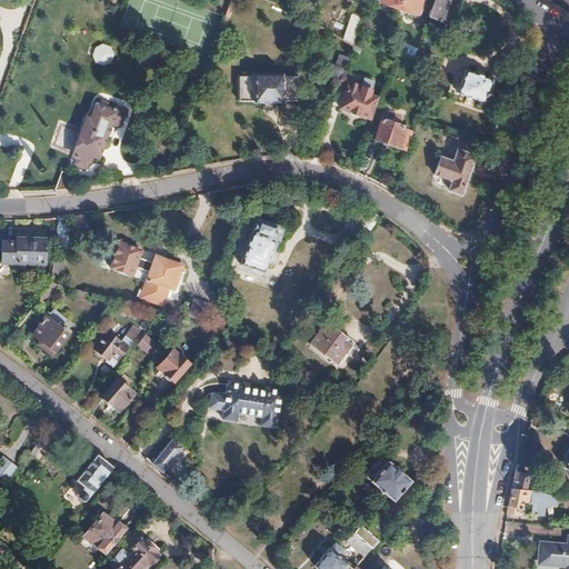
[(107,43),(120,7),(102,0),(83,0),(67,48),(100,60),(103,51),(107,43)]
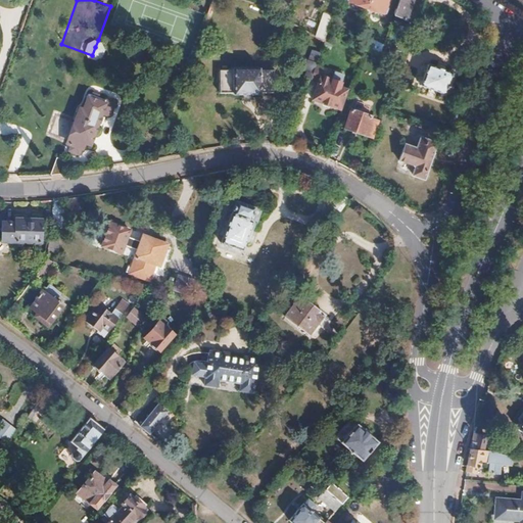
[(348,0),(386,13),(390,0),(348,0)]
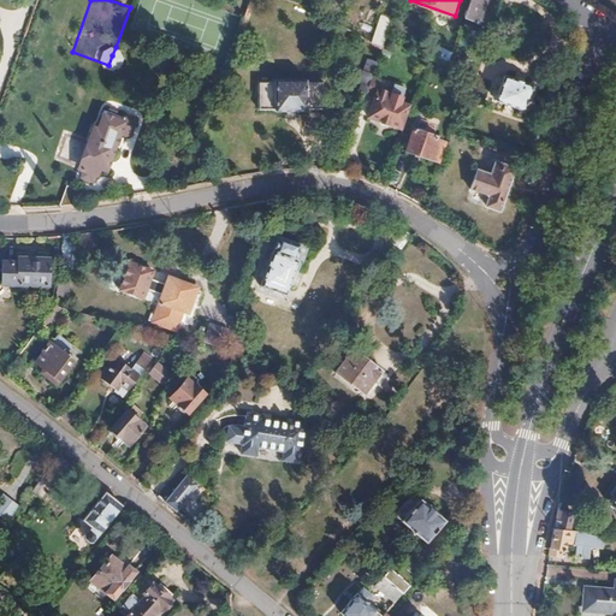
[(477,21),(484,0),(469,0),(463,16),(477,21)]
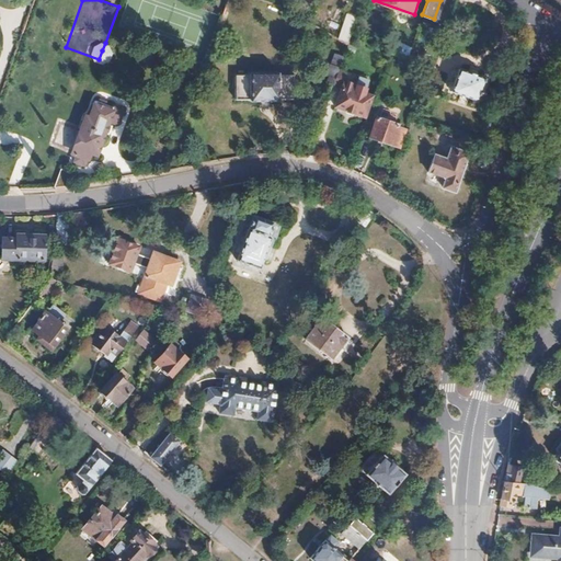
[(346,43),(356,16),(347,13),(339,38),(346,43)]
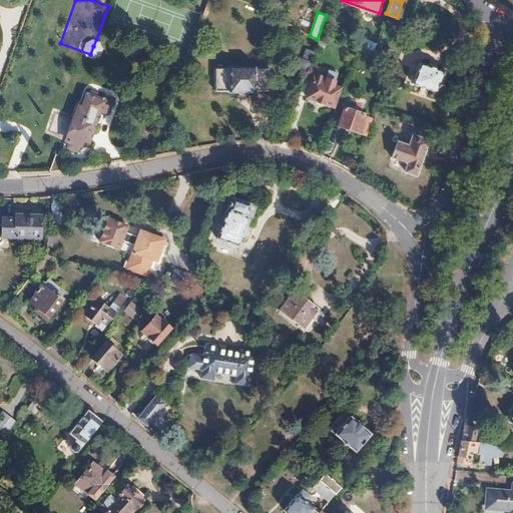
[(100,54),(102,47),(99,40),(96,39),(93,46),(90,55),(94,57),(100,54)]
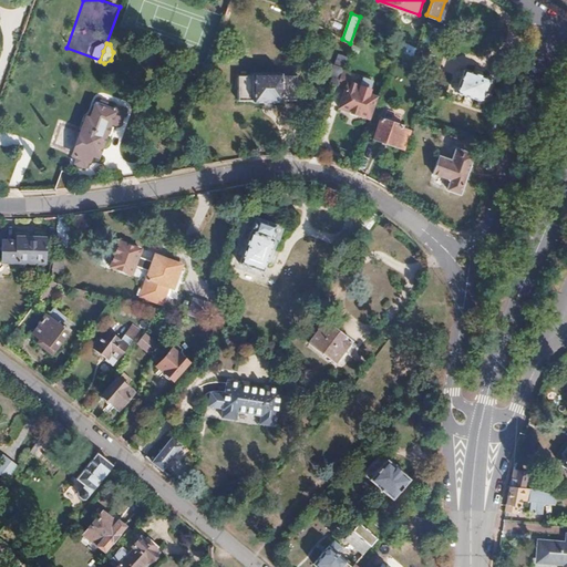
[(368,117),(374,98),(368,95),(369,90),(347,82),(350,72),(341,69),(336,85),(344,89),(338,106),(368,117)]
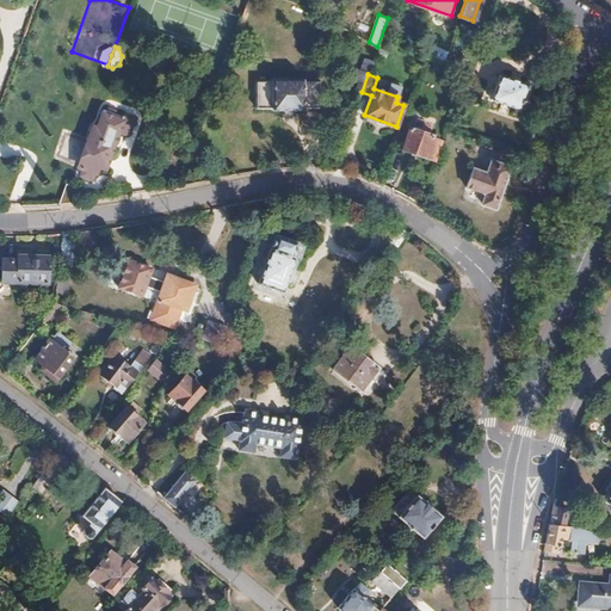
[(519,110),(528,85),(498,74),(489,99),(519,110)]
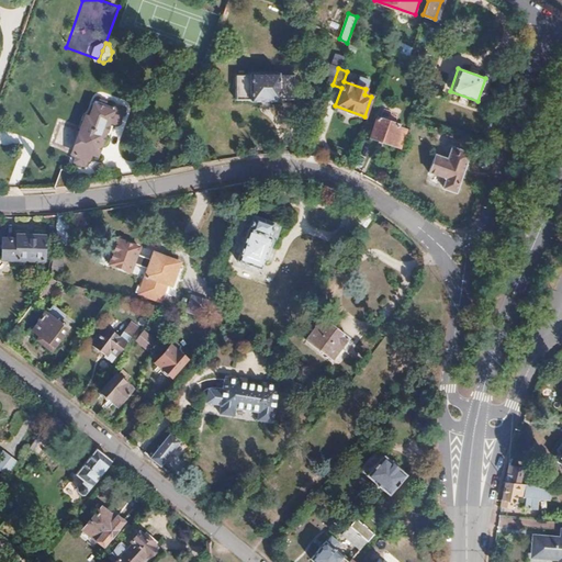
[(292,100),(292,76),(278,76),(278,75),(249,75),(249,77),(234,77),(235,101),(249,101),(249,102),(279,102),(279,100),(292,100)]
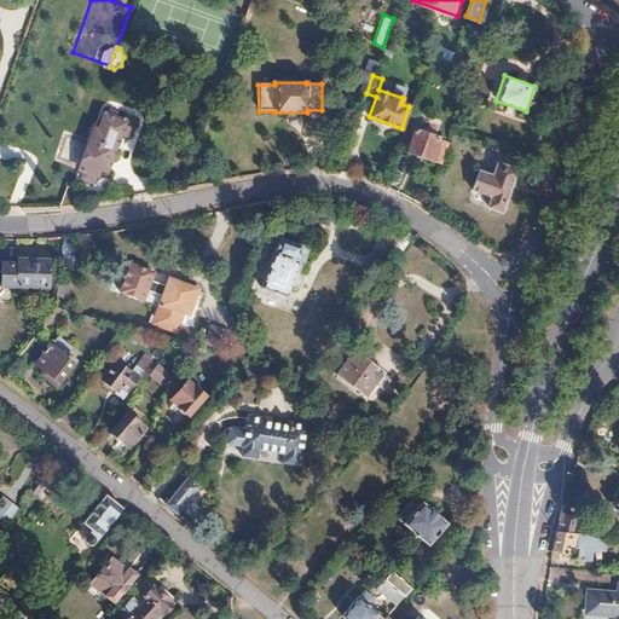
[(0,133),(1,129),(15,93),(5,90),(0,103),(0,133)]
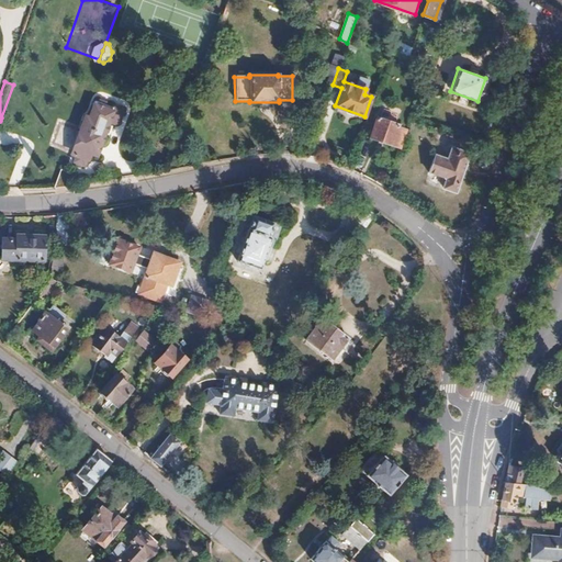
[(112,124),(108,123),(113,105),(97,99),(90,116),(86,115),(72,152),(77,154),(76,157),(76,160),(80,161),(83,159),(85,156),(89,154),(90,150),(97,153),(100,150),(101,146),(100,143),(103,141),(104,136),(104,133),(109,134),(112,124)]
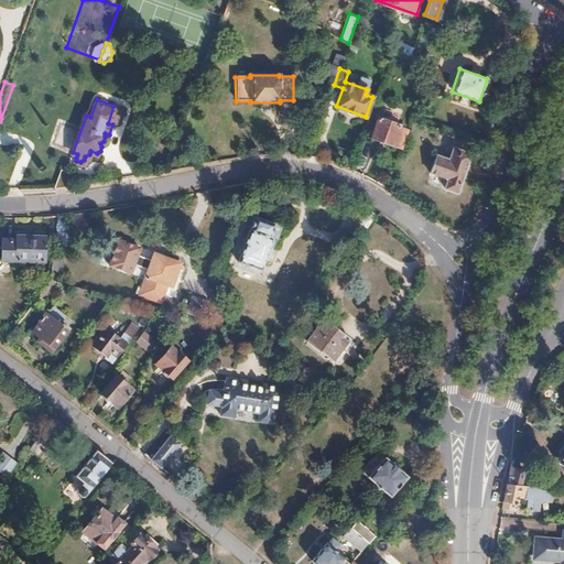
[(370,138),(400,148),(405,130),(396,127),(397,125),(377,118),(370,138)]
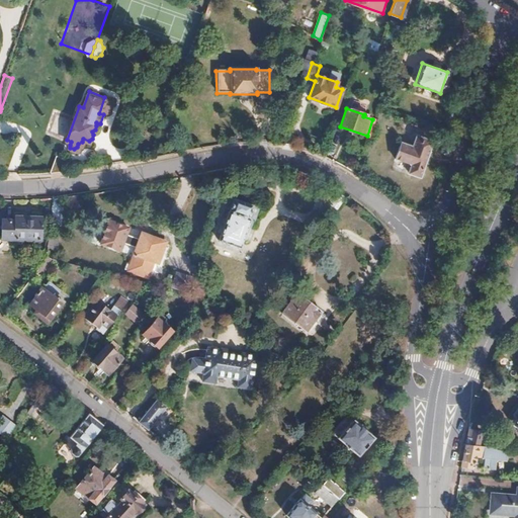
[(408,173),(418,176),(430,141),(415,136),(412,146),(400,142),(394,158),(411,164),(408,173)]
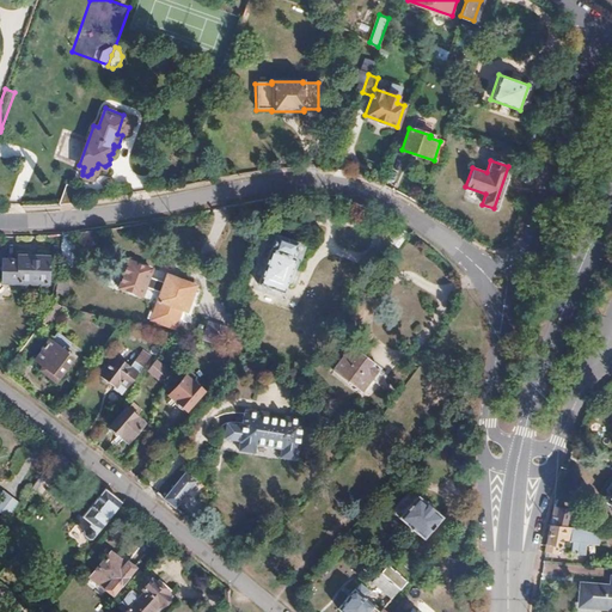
[(72,202),(78,187),(77,183),(72,181),(68,182),(60,203),(72,202)]
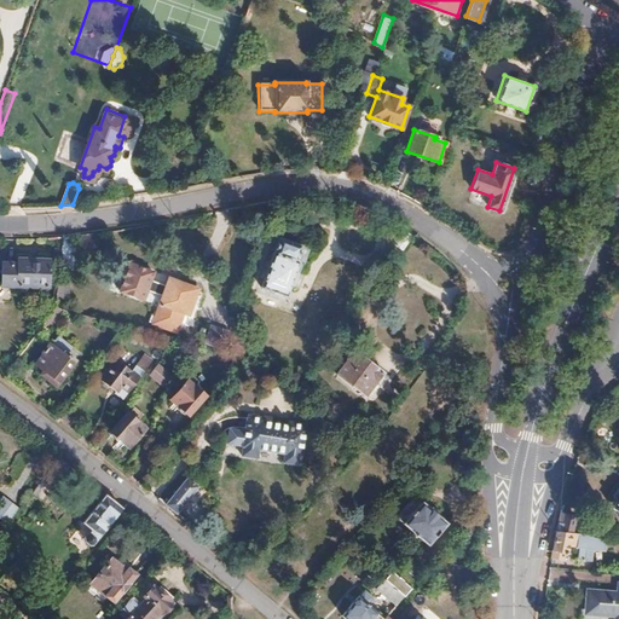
[(58,206),(64,187),(53,184),(45,207),(58,206)]
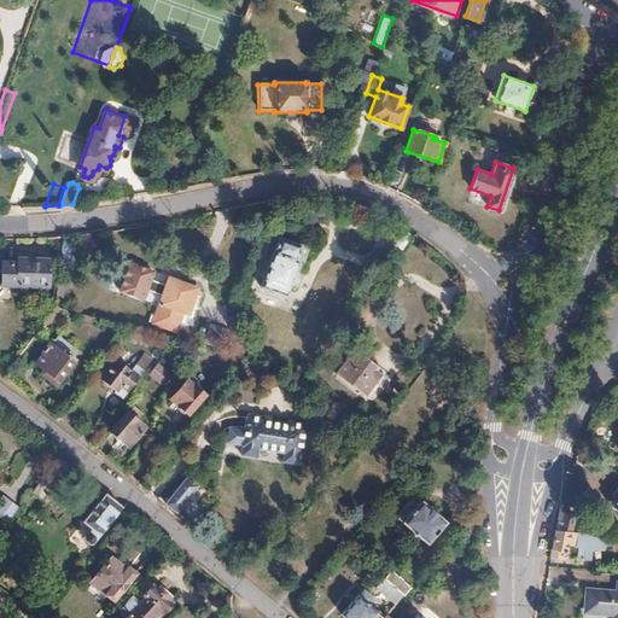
[(400,251),(412,235),(409,233),(402,228),(391,244),(400,251)]
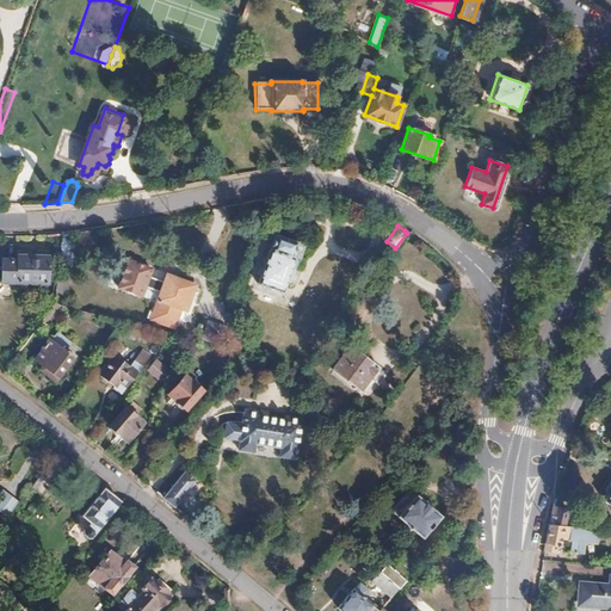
[(73,257),(76,232),(68,233),(61,233),(59,255),(73,257)]
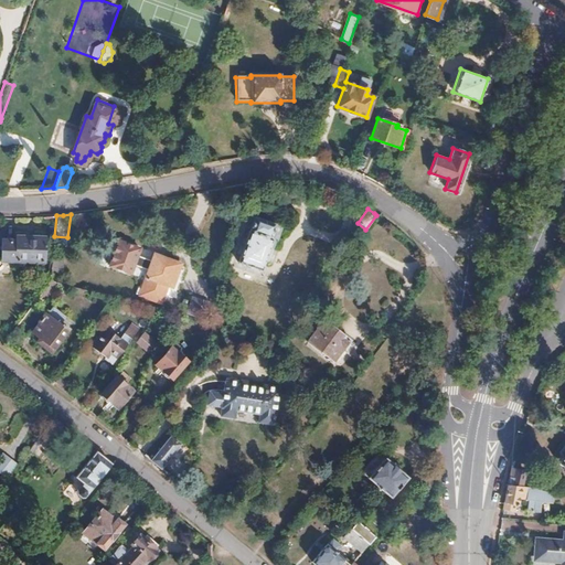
[(272,242),(273,241),(269,240),(275,225),(254,219),(249,233),(248,232),(237,264),(262,272),(272,242)]
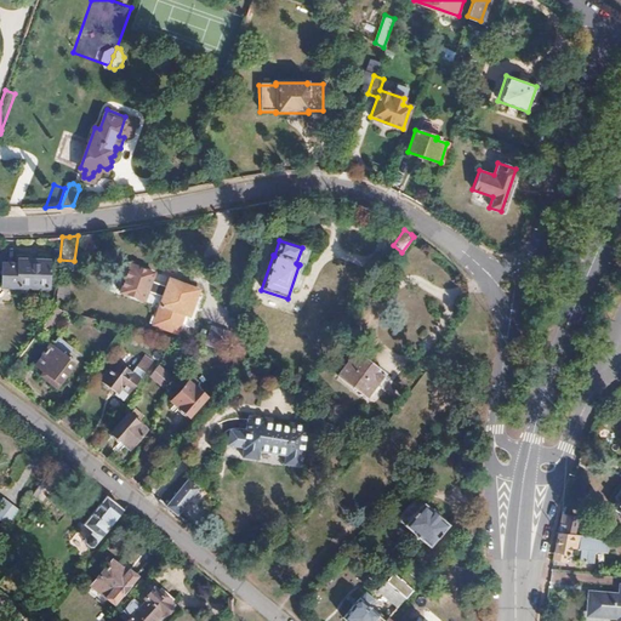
[(305,267),(309,251),(302,248),(296,263),(300,265),(298,266),(305,267)]
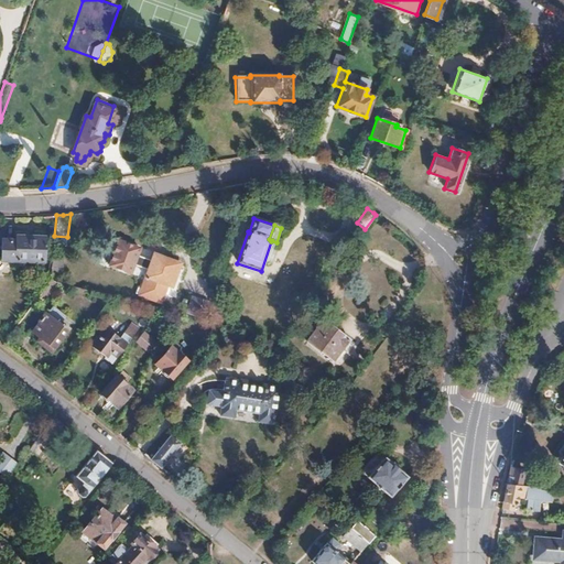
[(1,259),(43,260),(43,236),(15,236),(15,240),(1,239),(1,259)]
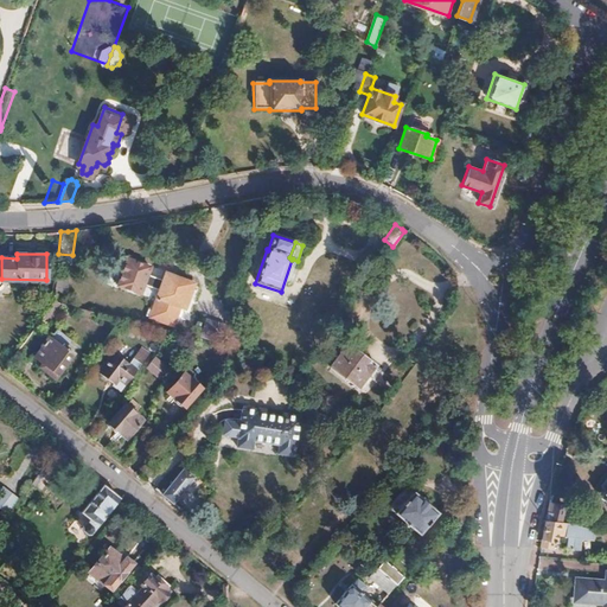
[(123,256),(115,288),(142,296),(152,264),(123,256)]
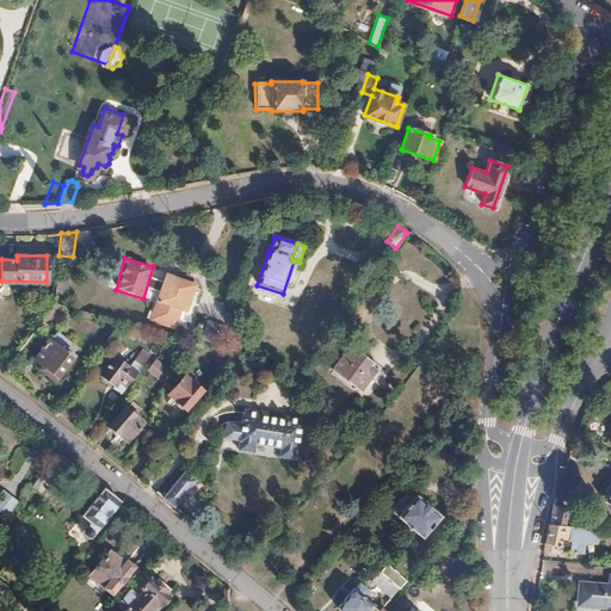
[(185,313),(195,285),(191,284),(192,282),(192,281),(190,278),(184,276),(180,278),(180,281),(165,276),(149,321),(174,329),(180,312),(185,313)]
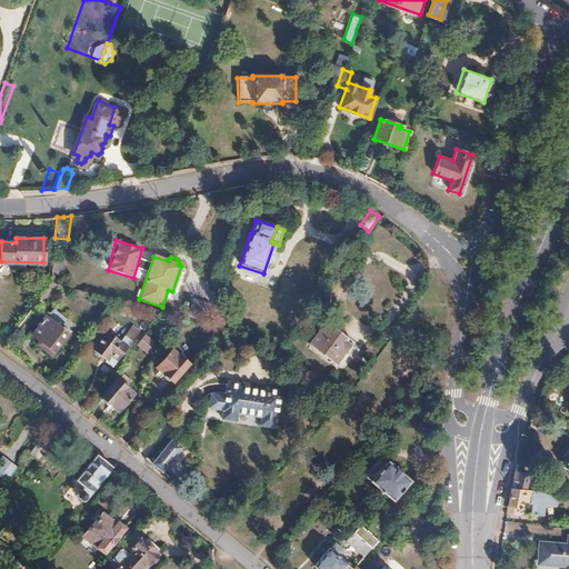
[(51,295),(58,286),(51,283),(41,296),(40,298),(47,302),(51,295)]
